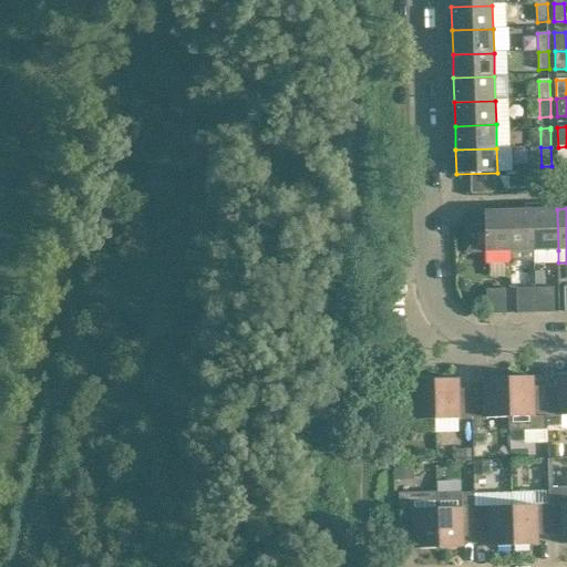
[(558,250),(557,209),(533,210),(534,251),(558,250)]
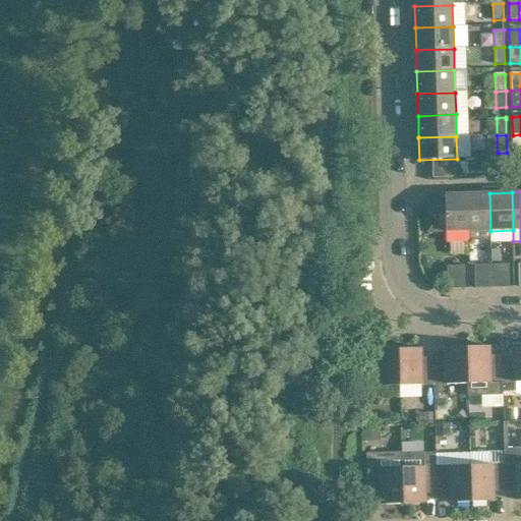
[(469,239),(467,193),(445,194),(445,208),(426,208),(427,233),(445,232),(446,240),(465,240),(469,239)]
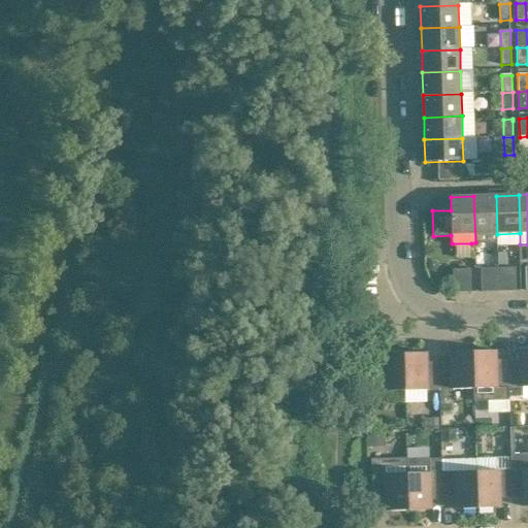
[(497,234),(496,196),(473,196),(475,234),(475,242),(496,242),(496,234),(497,234)]
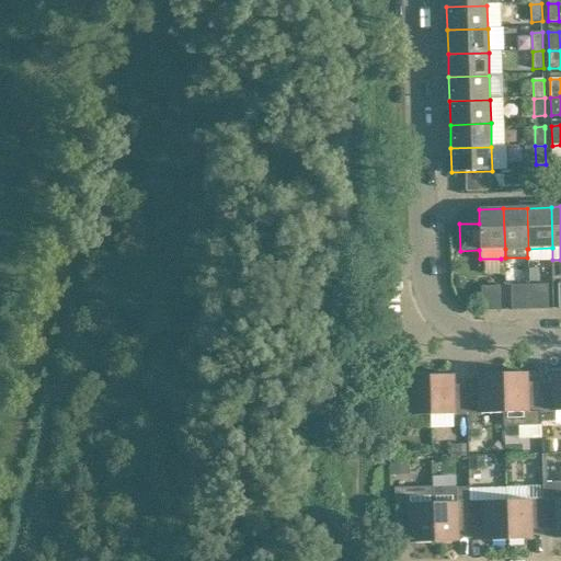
[(530,309),(529,285),(512,286),(513,310),(530,309)]
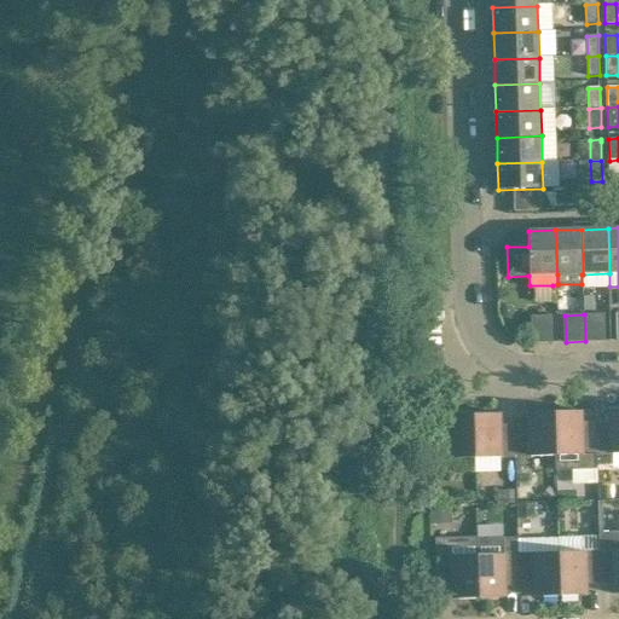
[(606,341),(606,325),(606,314),(584,314),(585,341),(606,341)]
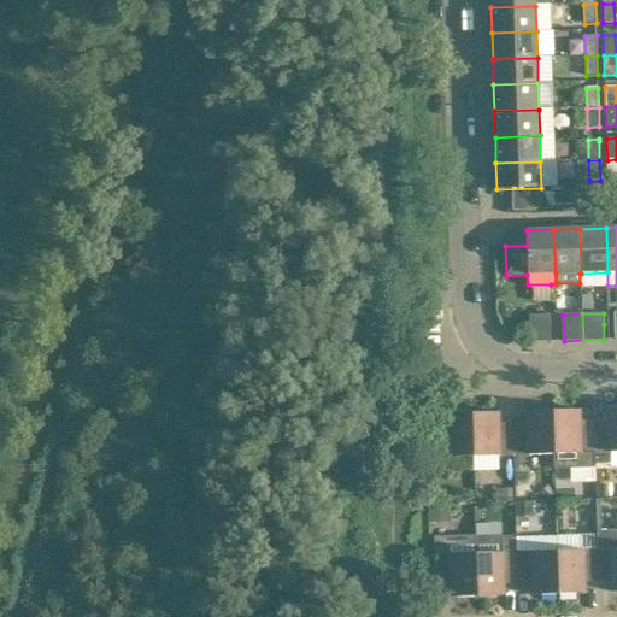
[(552,341),(551,327),(551,315),(530,316),(532,342),(552,341)]
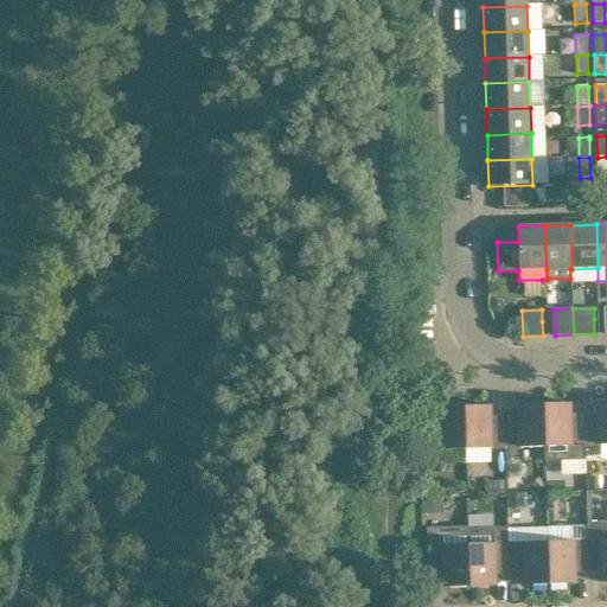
[(606,445),(606,402),(598,403),(598,414),(585,415),(586,447),(600,447),(600,445),(606,445)]
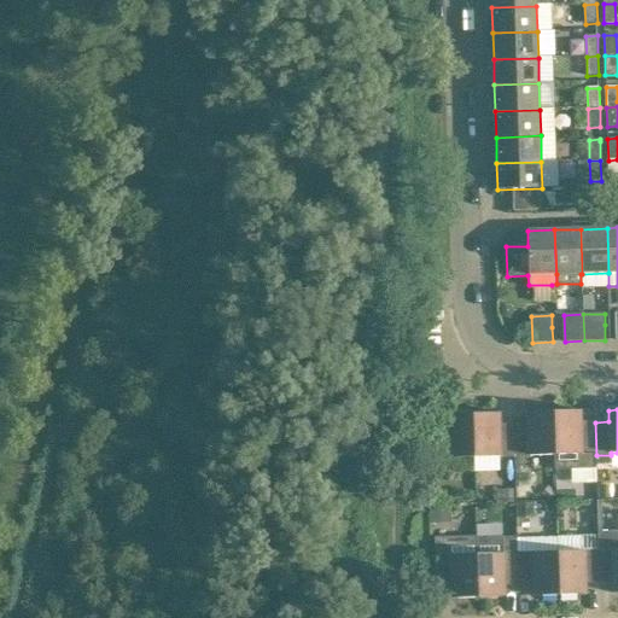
[(555,456),(554,412),(528,413),(528,424),(514,424),(516,459),(530,458),(530,456),(555,456)]
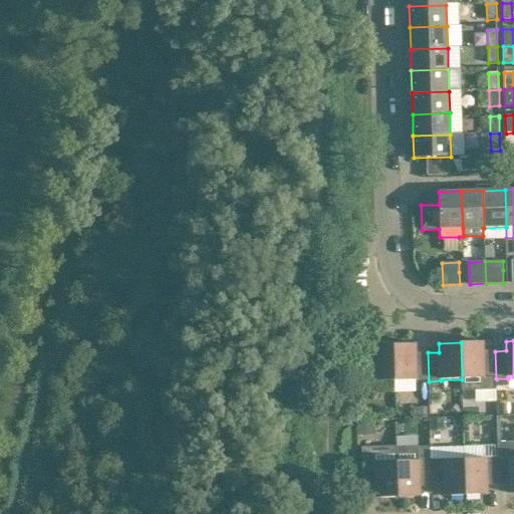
[(483,342),(461,342),(462,379),(463,392),(475,391),(496,391),(496,378),(495,351),(483,351),(483,342)]
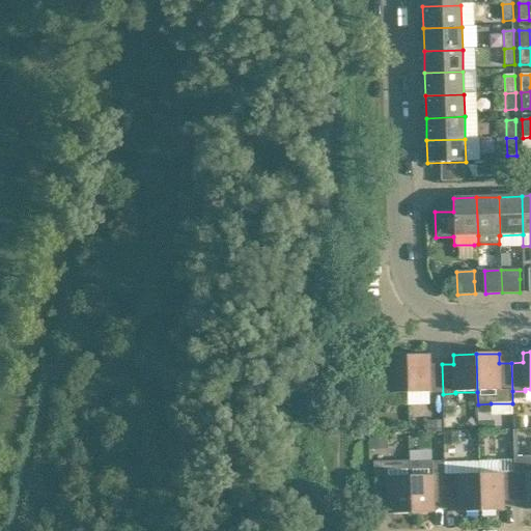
[(443,394),(442,364),(429,365),(429,355),(407,356),(408,394),(429,393),(429,394),(443,394)]
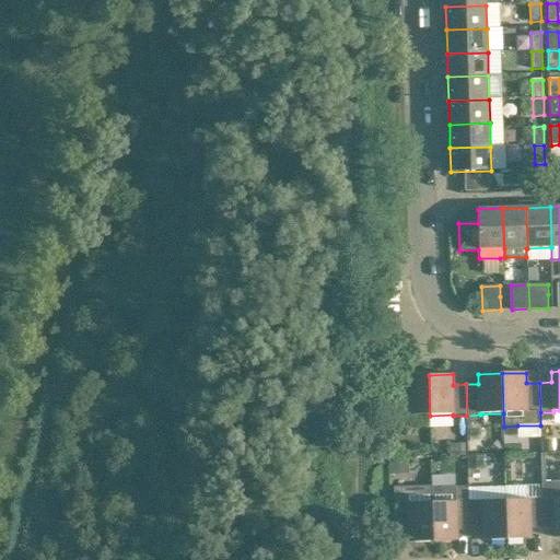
[(405,386),(391,386),(392,417),(413,417),(413,416),(430,416),(429,375),(404,376),(405,386)]
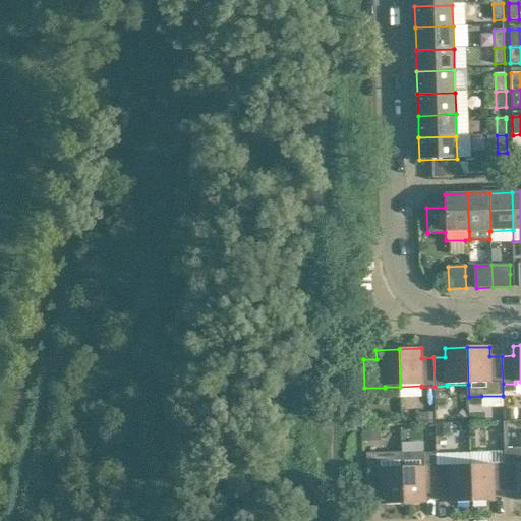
[(517,411),(505,411),(505,422),(517,421),(517,411)]
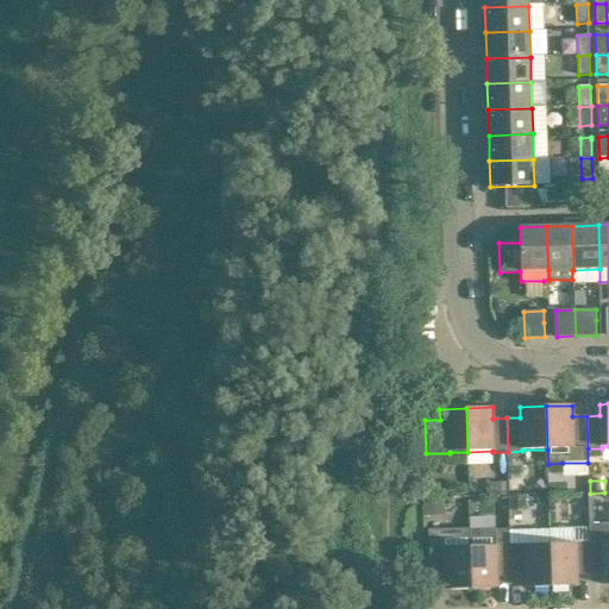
[(488,495),(507,495),(506,484),(502,484),(488,485),(488,495)]
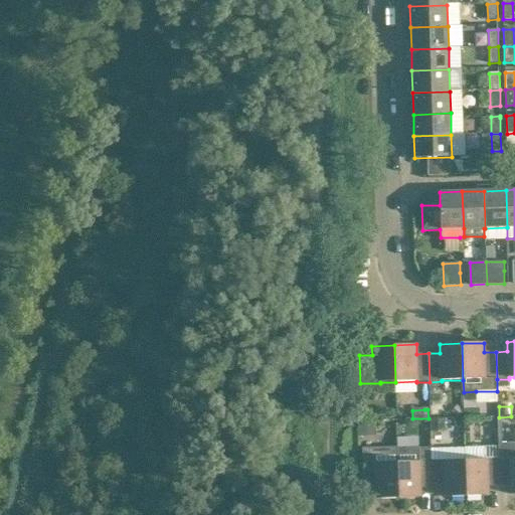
[(445,433),(444,421),(431,421),(431,433),(445,433)]
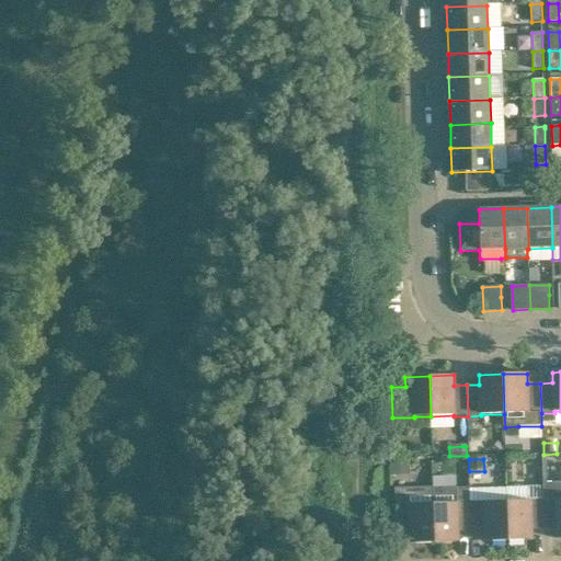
[(410,460),(390,461),(390,478),(410,478),(410,460)]
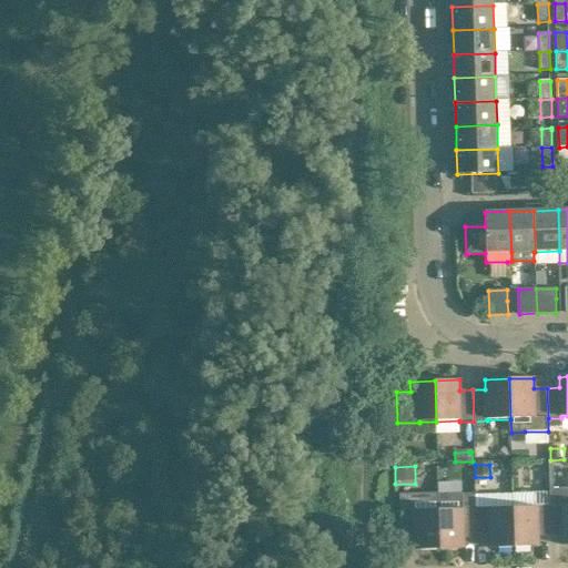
[(567,545),(567,487),(549,488),(550,494),(550,506),(551,536),(564,536),(564,546),(567,545)]
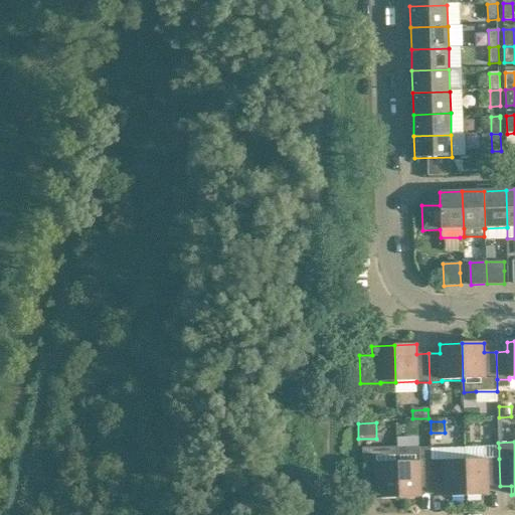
[(432,448),(397,449),(399,498),(420,497),(420,488),(433,488),(432,461),(432,450),(432,448)]
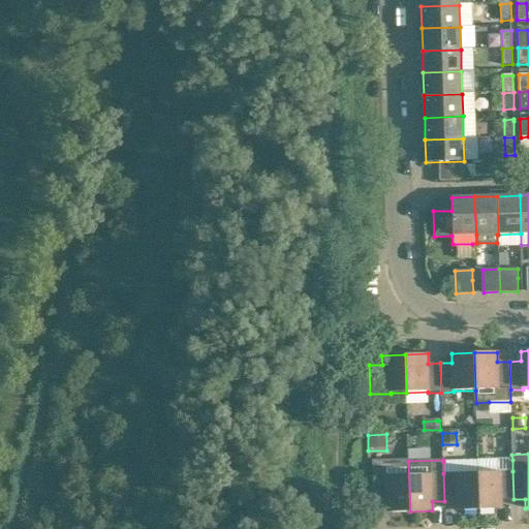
[(410,511),(408,461),(372,462),(373,503),(385,502),(386,512),(410,511)]
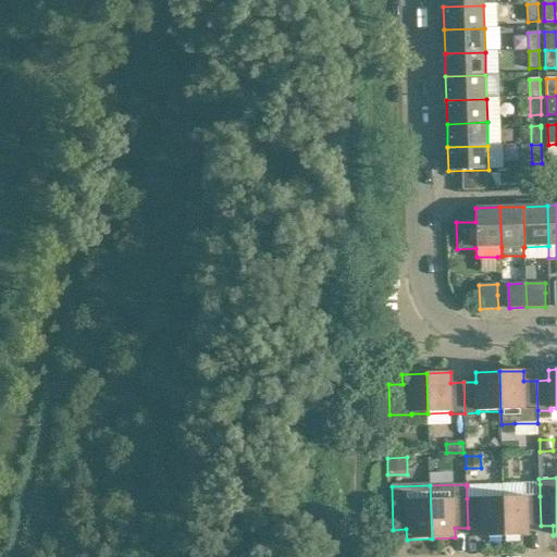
[(541,525),(540,496),(503,497),(504,536),(528,536),(528,525),(541,525)]
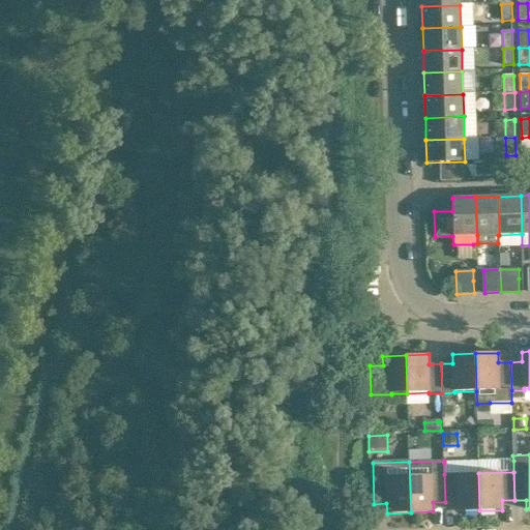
[(478,473),(444,474),(445,502),(457,501),(457,511),(479,510),(478,473)]
